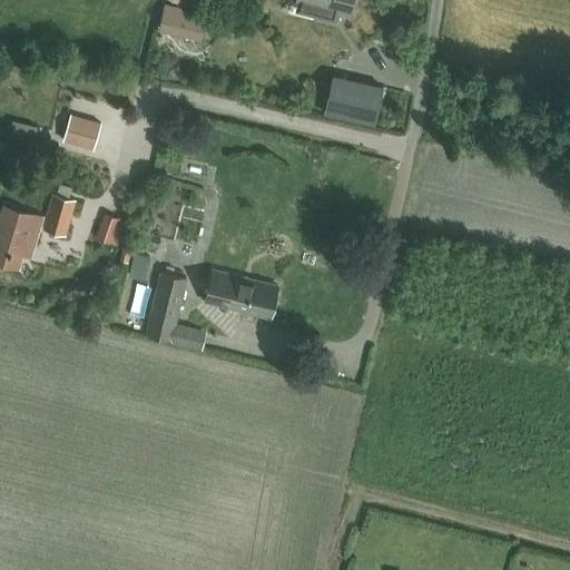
[(295,0),(316,6),(314,15),(335,20),(337,10),(349,12),(351,0),(295,0)]
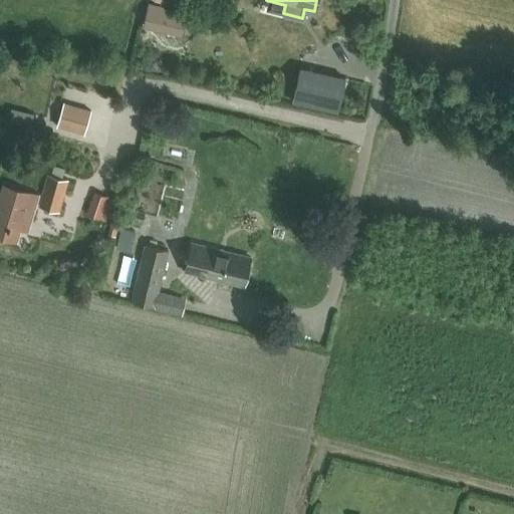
[(181,35),(186,13),(148,3),(143,26),(181,35)]
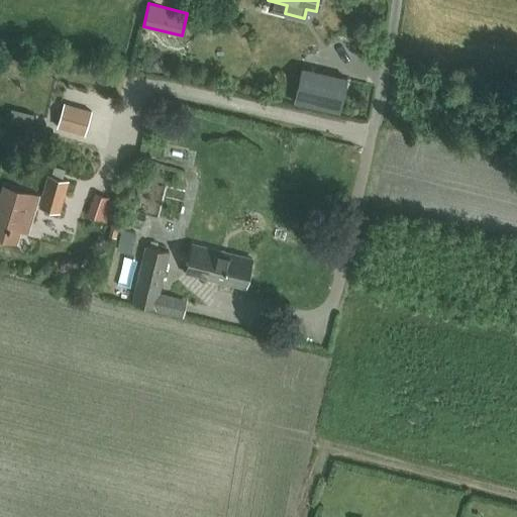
[(302,68),(295,102),(339,112),(347,78),(302,68)]
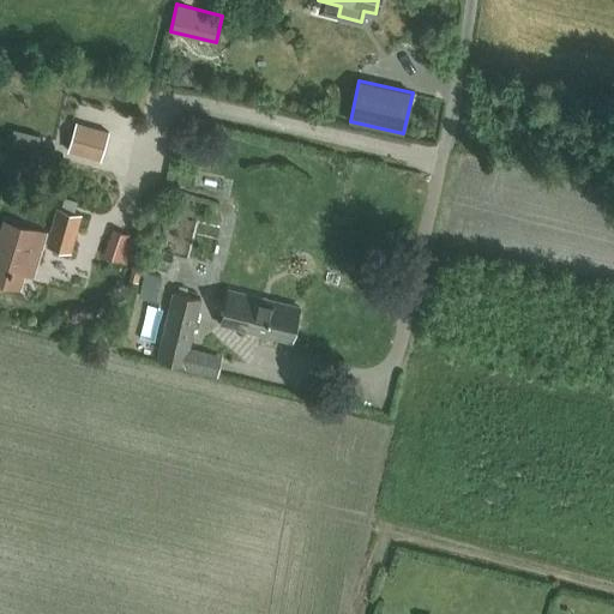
[(76,121),(67,150),(101,160),(109,131),(76,121)]
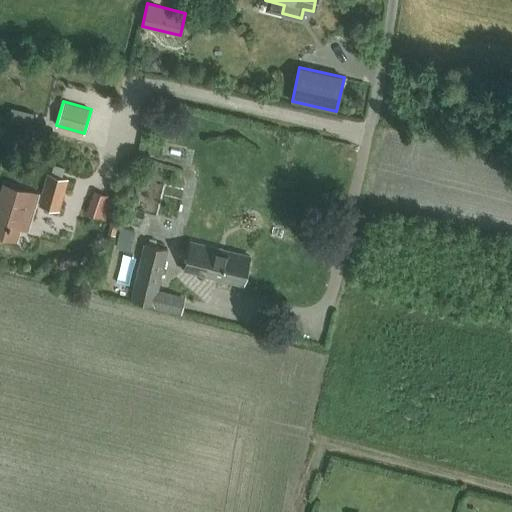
[(59,211),(68,179),(47,173),(38,205),(59,211)]
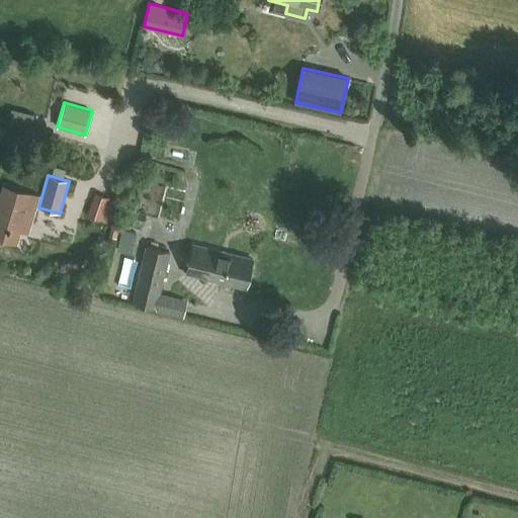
[(19,226),(27,228),(37,195),(3,185),(0,196),(0,237),(14,242),(19,226)]
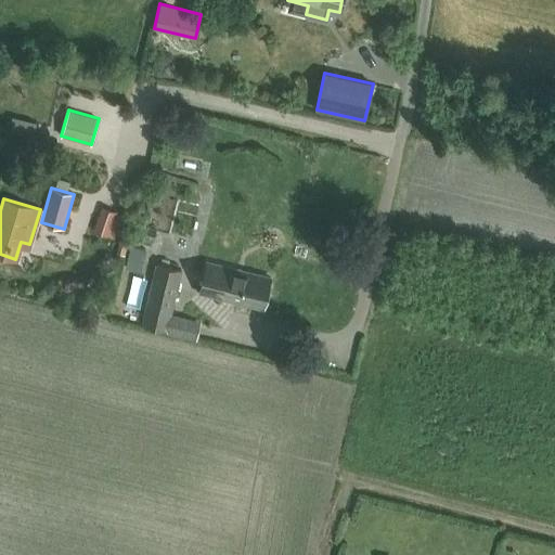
[(93,231),(114,237),(121,214),(101,207),(93,231)]
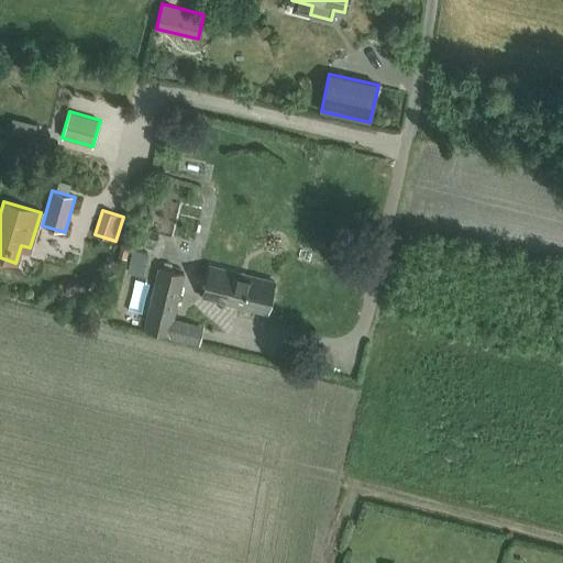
[(118,257),(128,261),(132,244),(122,242),(118,257)]
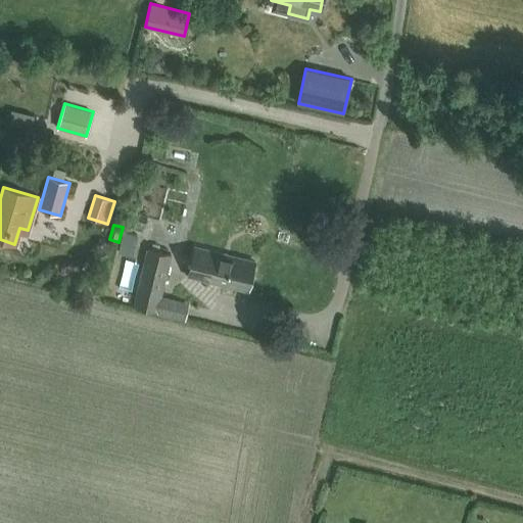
[(105,295),(112,297),(112,301),(133,306),(146,251),(119,244),(105,295)]
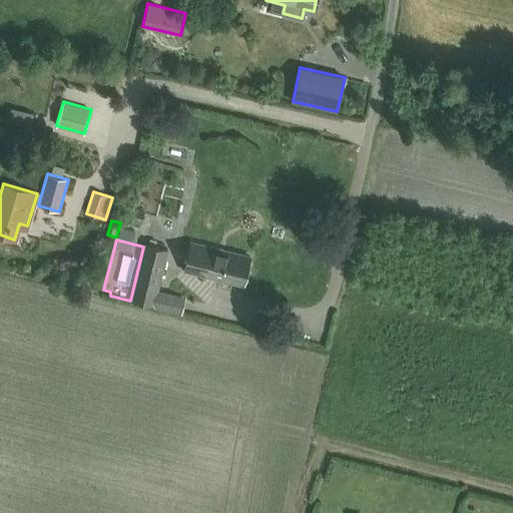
[(184,271),(243,285),(250,257),(191,241),(184,271)]
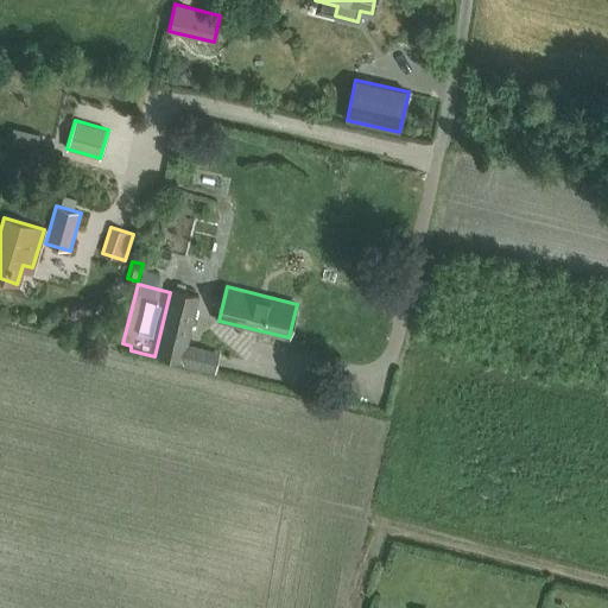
[(156,355),(182,361),(198,295),(172,289),(156,355)]
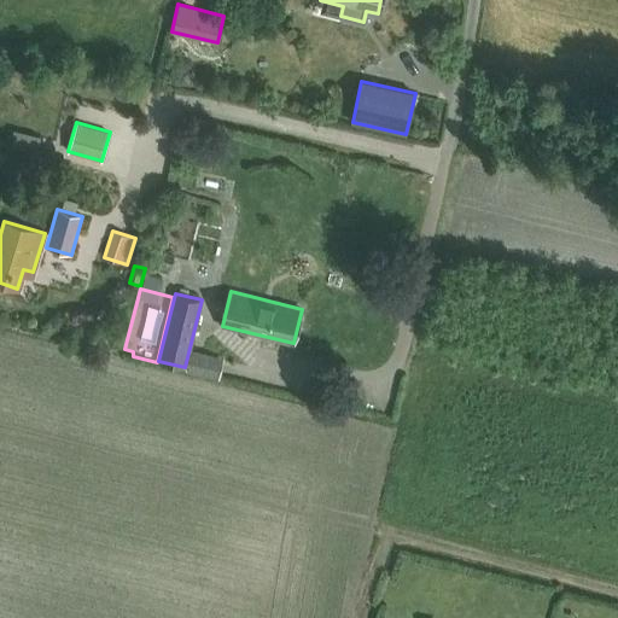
All buildings are outlined.
